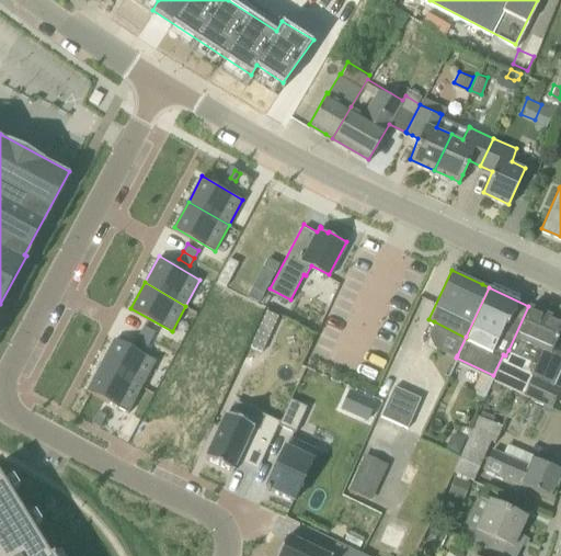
[(560,318),(529,304),(528,306),(508,350),(530,360),(528,364),(533,374),(533,373),(534,372),(553,382),(560,362),(560,318)]
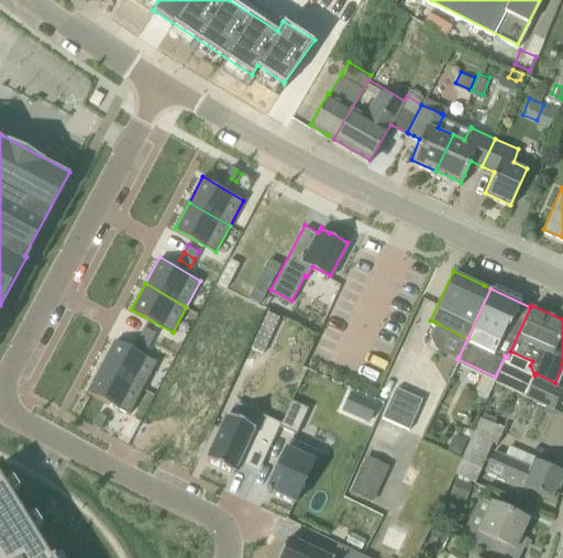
[(144,325),(140,332),(152,339),(156,331),(144,325)]
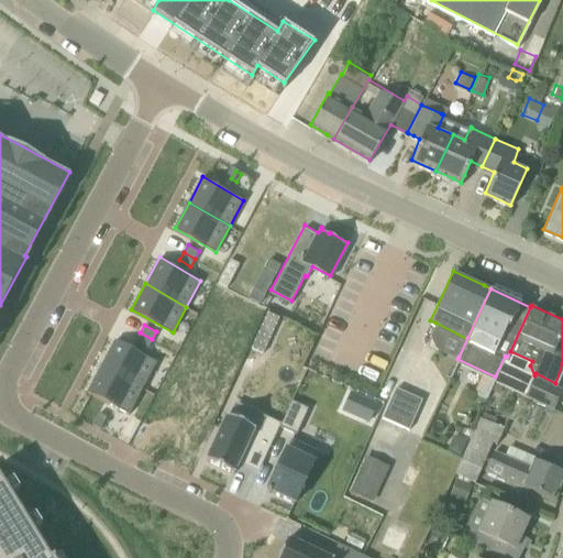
[(257,331),(252,345),(263,350),(269,337),(257,331)]
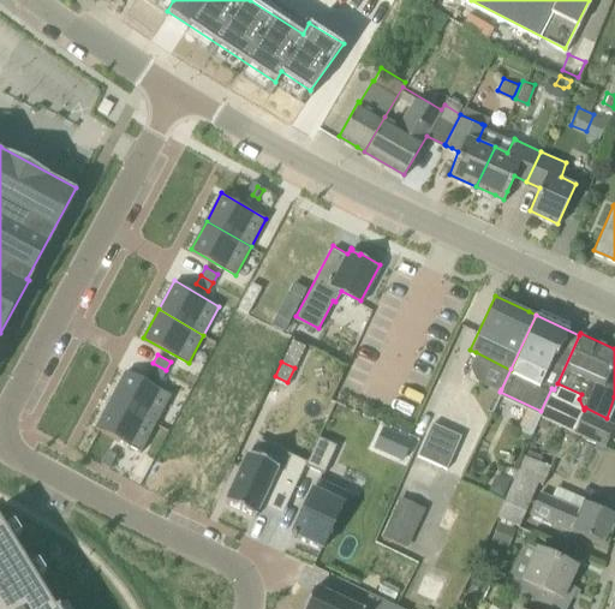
[(161,378),(166,370),(153,363),(149,371),(161,378)]
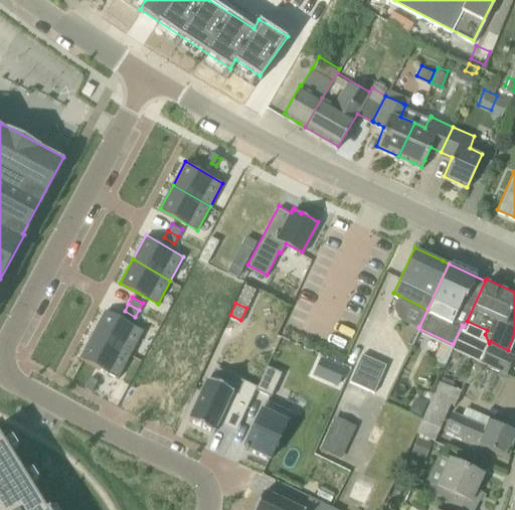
[(144,330),(107,308),(94,332),(131,354),(144,330)]
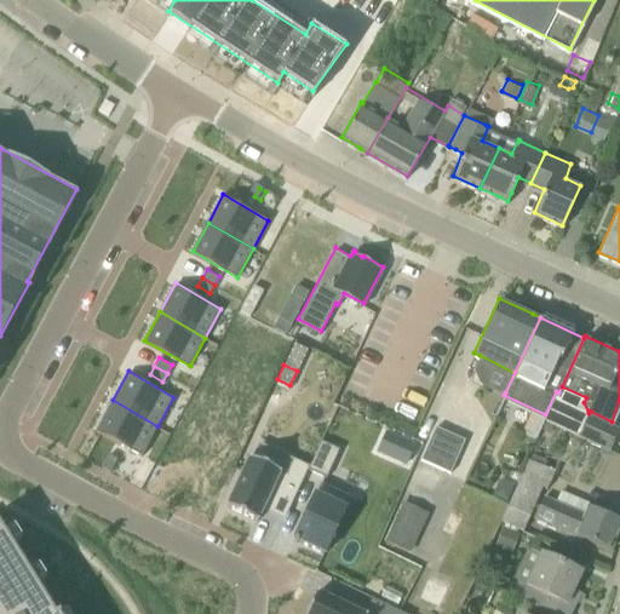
[(158,426),(113,400),(97,429),(142,454),(158,426)]
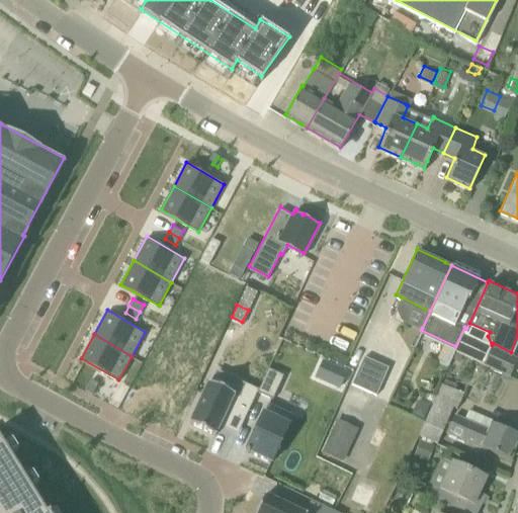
[(506,351),(492,344),(492,345),(484,362),(509,374),(517,356),(506,351)]
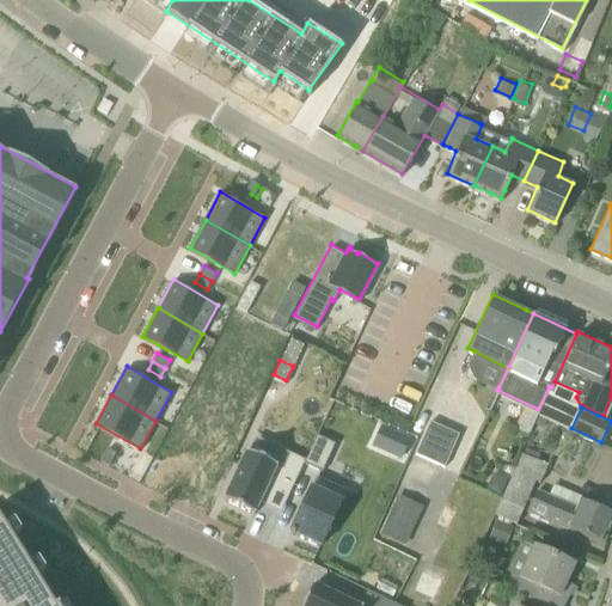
[(543,424),(546,416),(537,411),(533,420),(543,424)]
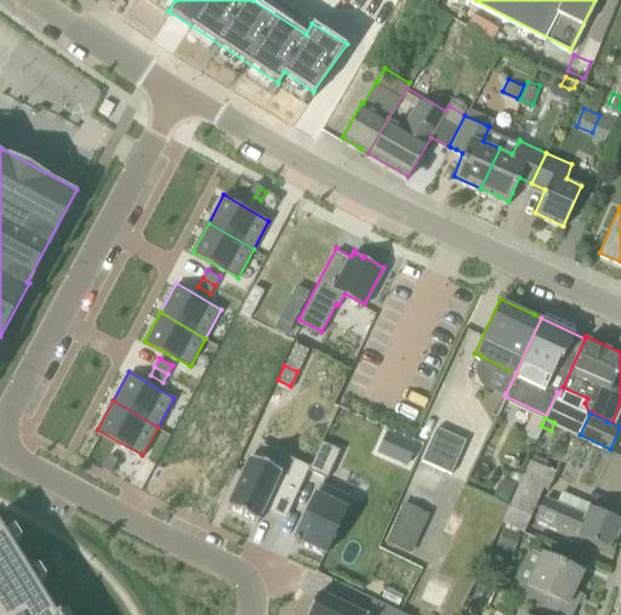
[(391,422),(379,449),(409,463),(421,437),(391,422)]
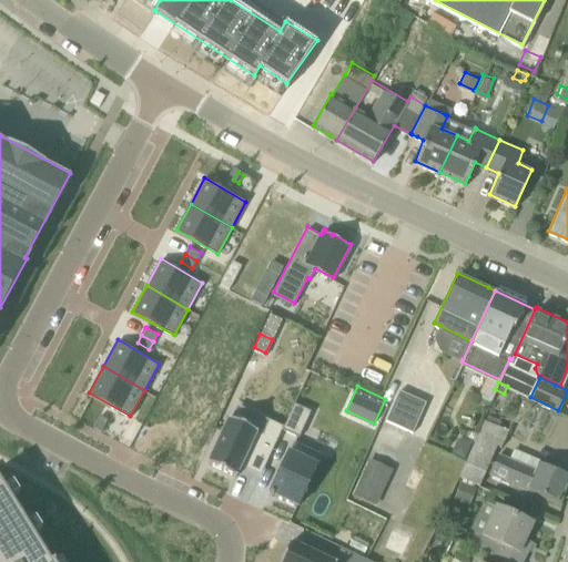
[(413,428),(425,399),(398,388),(386,417),(413,428)]
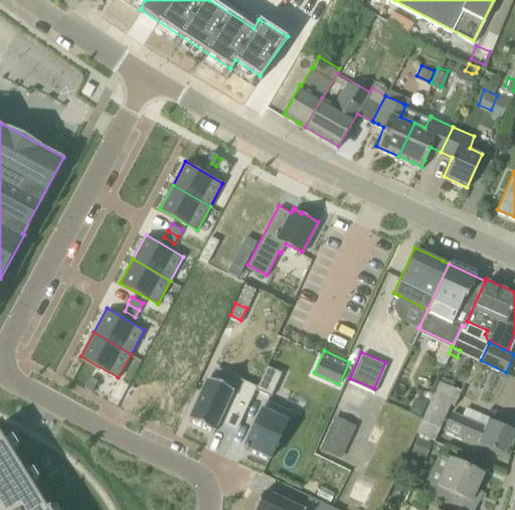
[(267,364),(254,389),(267,395),(279,370),(267,364)]
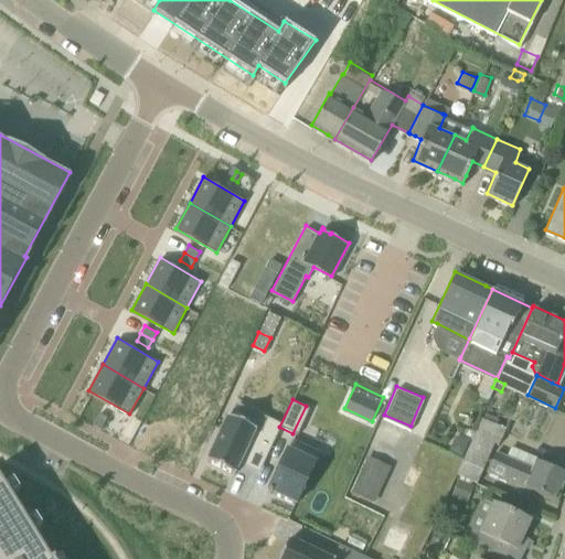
[(226,412),(205,457),(233,471),(241,454),(260,463),(281,420),(266,414),(259,428),(226,412)]
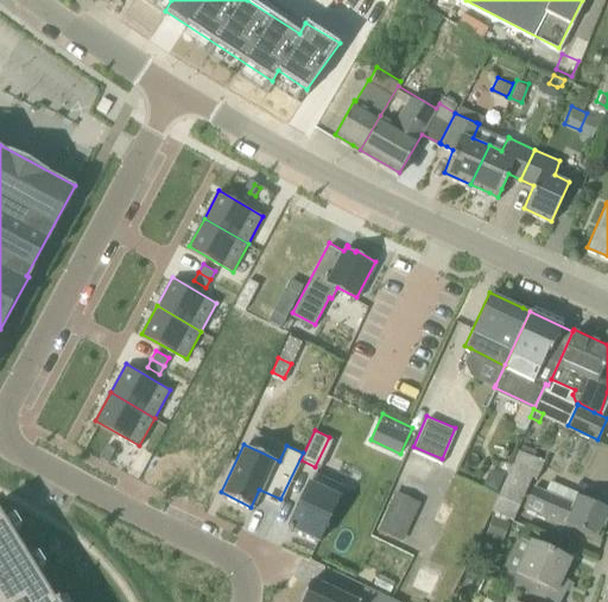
[(113,445),(108,454),(115,457),(119,449),(113,445)]
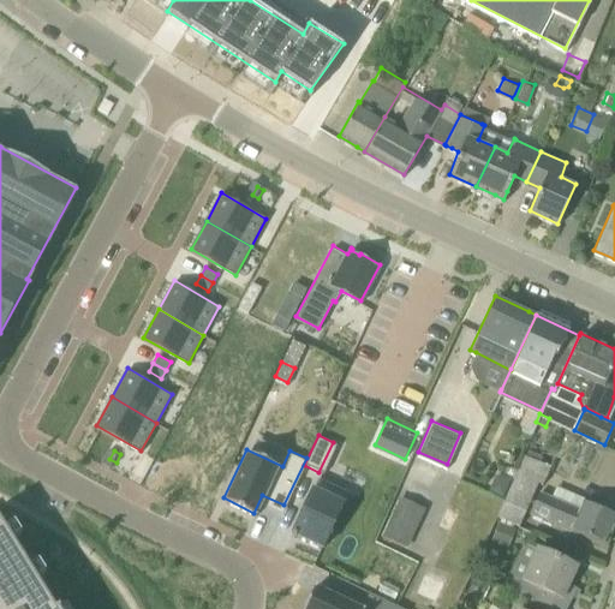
[(497,512),(502,514),(520,521),(521,523),(541,481),(544,482),(553,465),(524,452),(497,512)]
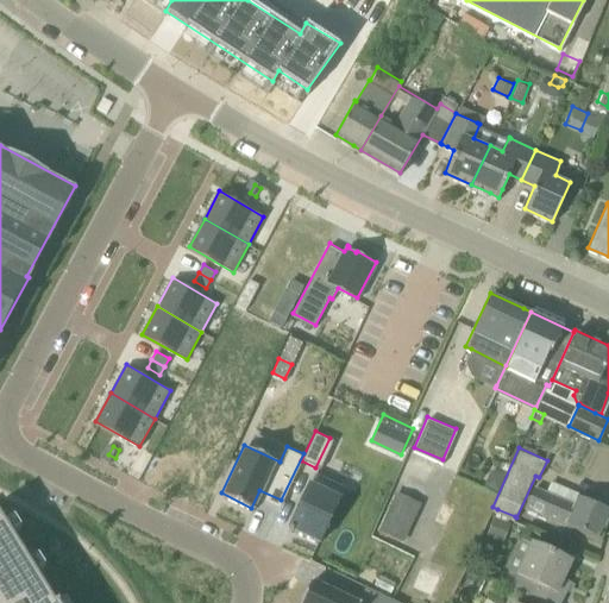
[(491,466),(484,479),(498,487),(507,468),(500,464),(491,466)]
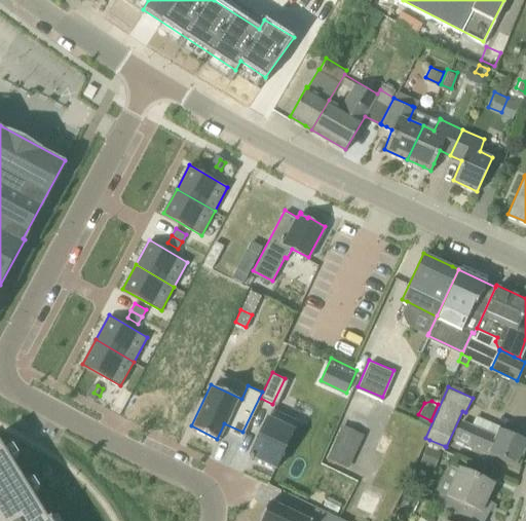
[(272,406),(249,455),(252,457),(253,455),(275,467),(298,418),(272,406)]
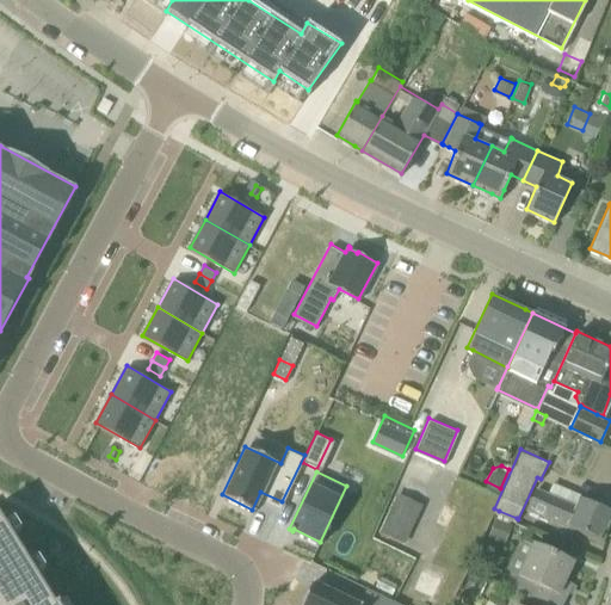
[(528,506),(602,538),(610,516),(610,508),(579,495),(575,504),(536,486),(528,506)]
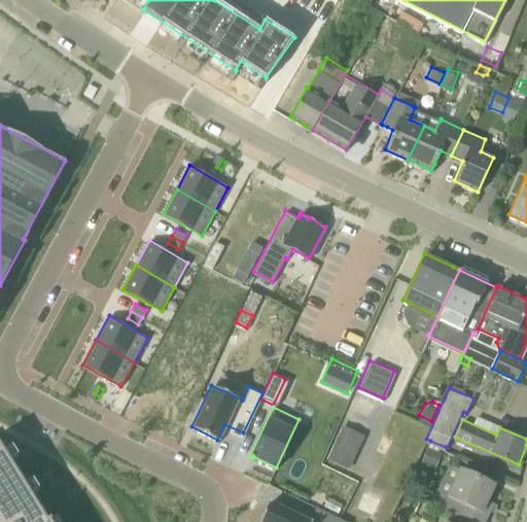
[(349,467),(363,433),(343,423),(327,457),(349,467)]
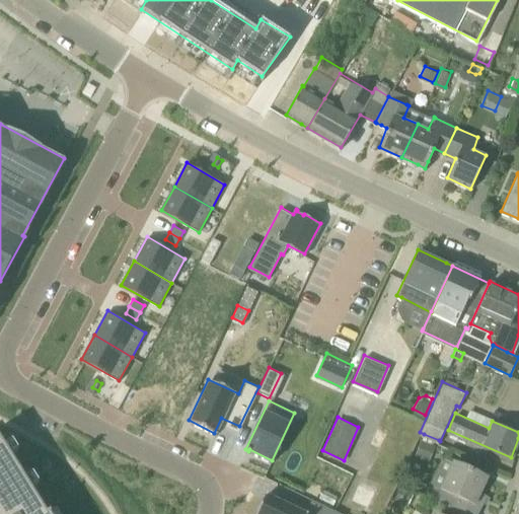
[(439,440),(424,434),(416,451),(415,453),(430,459),(439,440)]
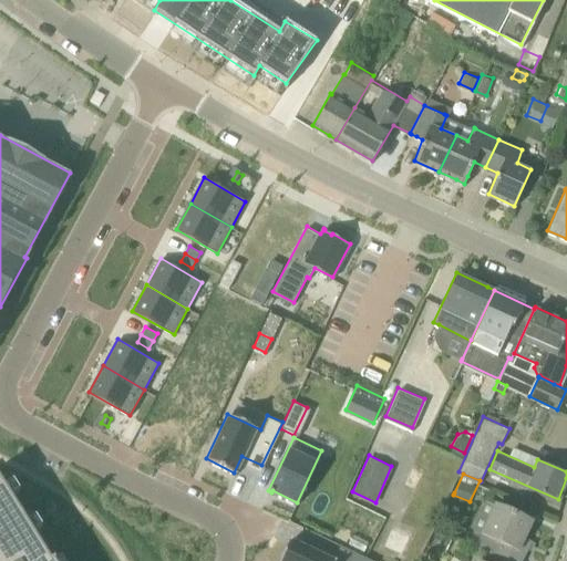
[(0,560),(47,560),(31,537),(34,534),(33,532),(30,534),(9,500),(12,498),(10,497),(8,498),(0,486),(0,560)]
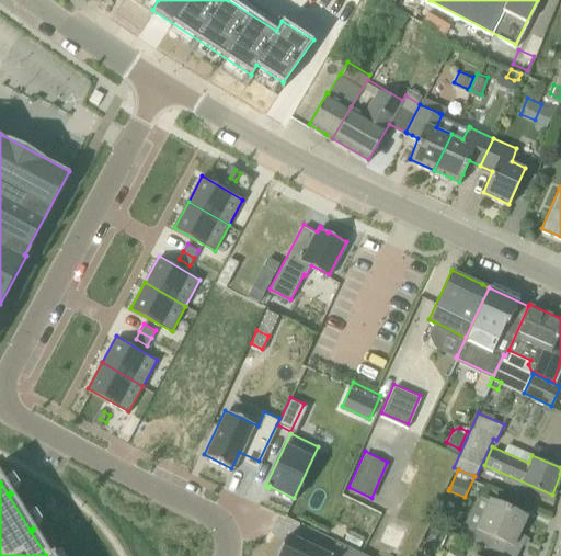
[(469,522),(464,536),(488,547),(505,555),(515,555),(526,533),(519,530),(525,519),(526,514),(491,498),(489,497),(476,525),(469,522)]
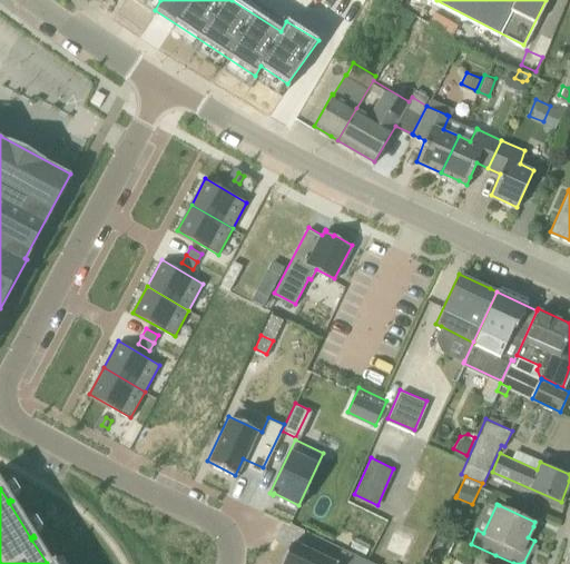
[(439,531),(432,545),(448,553),(454,538),(439,531)]
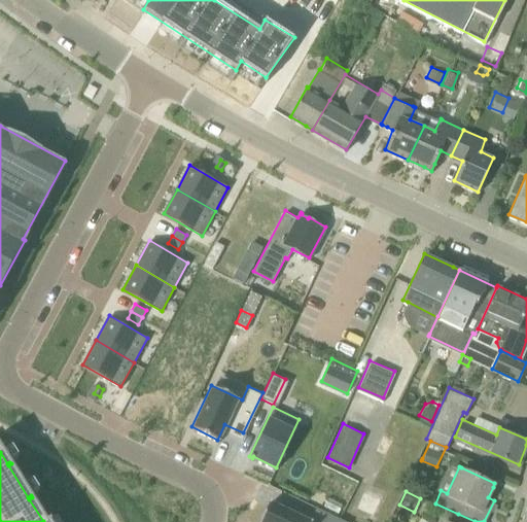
[(359,493),(351,512),(373,521),(383,521),(390,508),(359,493)]
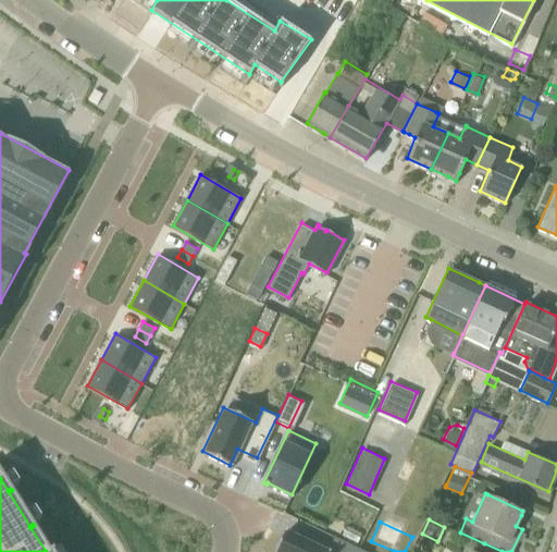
[(280,526),(267,551),(299,551),(300,550),(304,551),(313,551),(318,544),(332,551),(336,551),(343,538),(313,524),(306,539),(280,526)]
